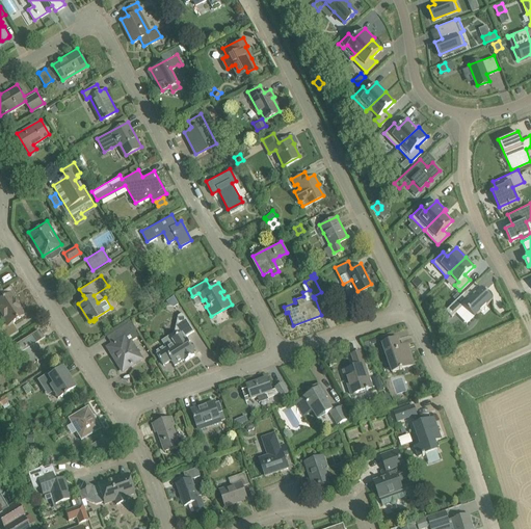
[(0,333),(3,338),(17,329),(10,321),(23,313),(9,292),(14,290),(9,285),(0,290),(0,292),(3,296),(0,297),(0,313),(6,322),(0,325),(0,333)]
